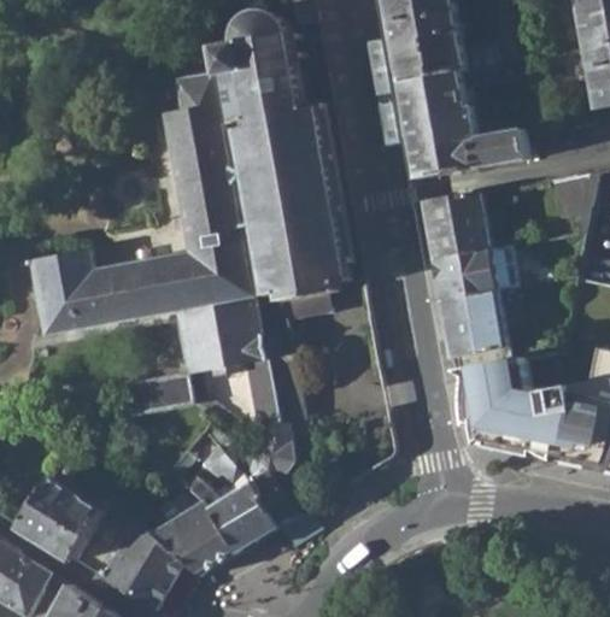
[(288,0),(293,22),(298,27),(315,23),(310,0),(288,0)]
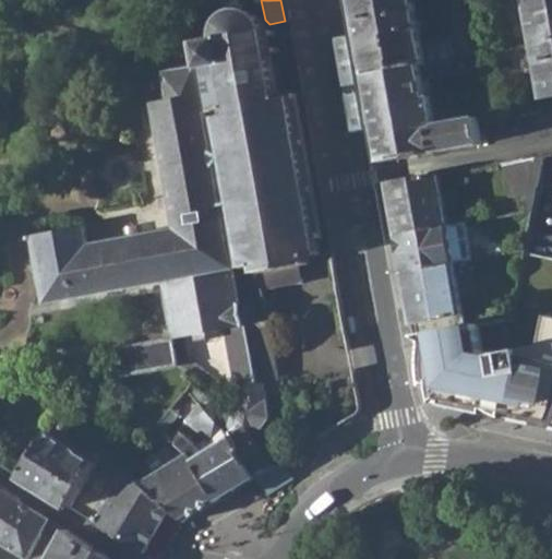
[(407,3),(406,0),(344,0),(358,75),(440,59),(462,55),(453,10),(452,6),(435,9),(442,43),(416,48),(409,14),(407,3)]
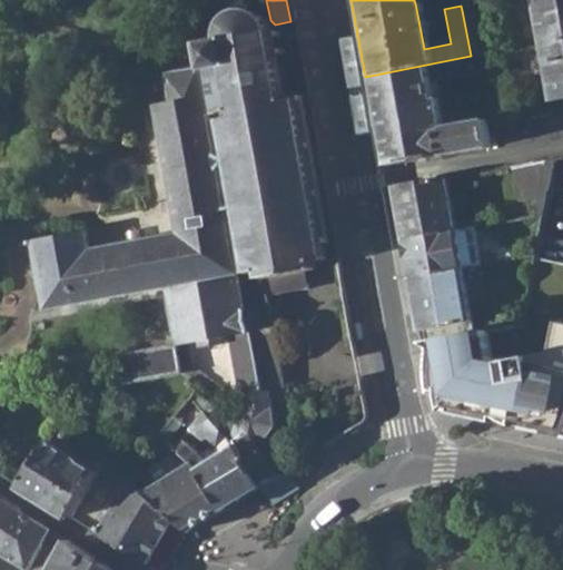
[(417,15),(444,9),(442,0),(431,0),(415,3),(417,15)]
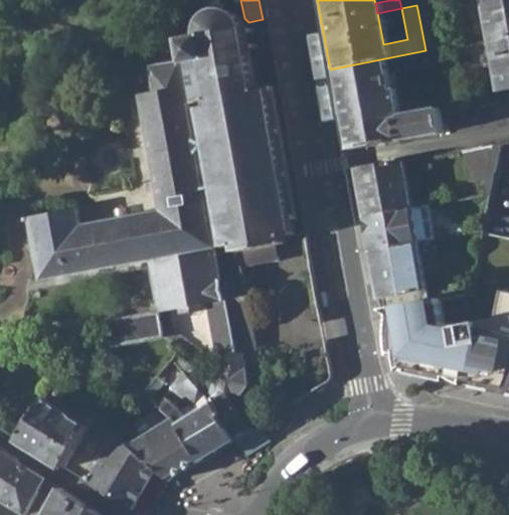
[(433,0),(399,0),(401,8),(416,5),(417,9),(435,5),(433,0)]
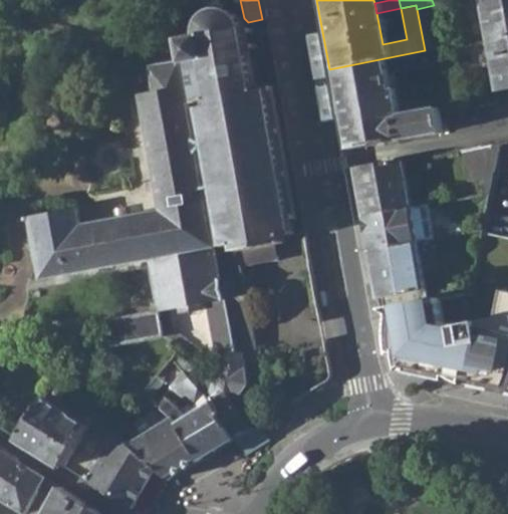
[(507,0),(472,0),(490,91),(507,87),(507,0)]
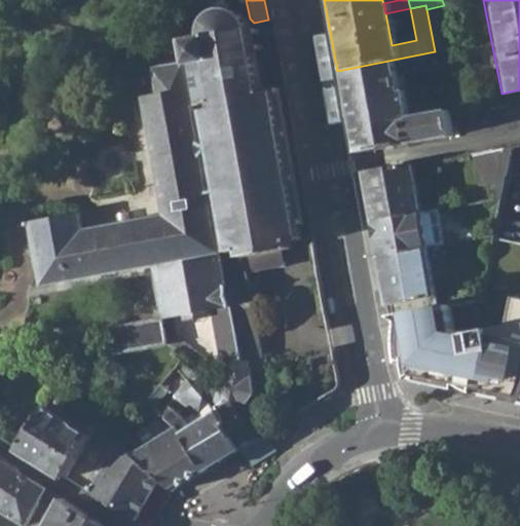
[(426,9),(435,51),(436,52),(451,49),(444,5),(426,9)]
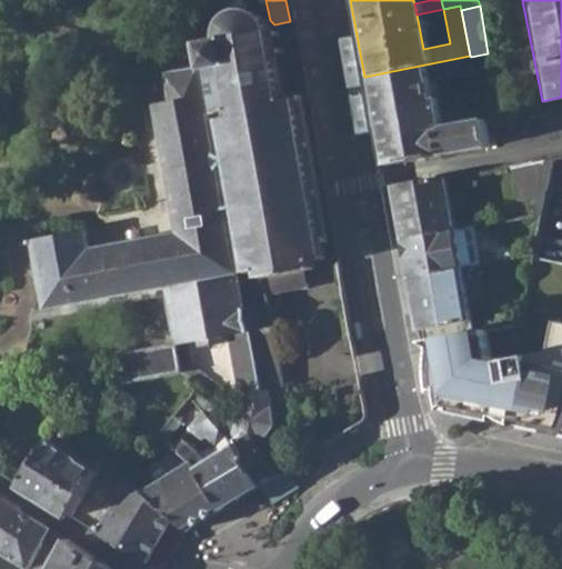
[(207,110),(238,272),(256,271),(258,280),(309,269),(308,262),(321,259),(318,245),(323,243),(295,97),(278,101),(268,57),(277,56),(276,50),(268,51),(266,40),(272,38),(271,33),(264,35),(261,19),(248,10),(237,9),(223,16),(216,30),(217,41),(229,107),(207,110)]
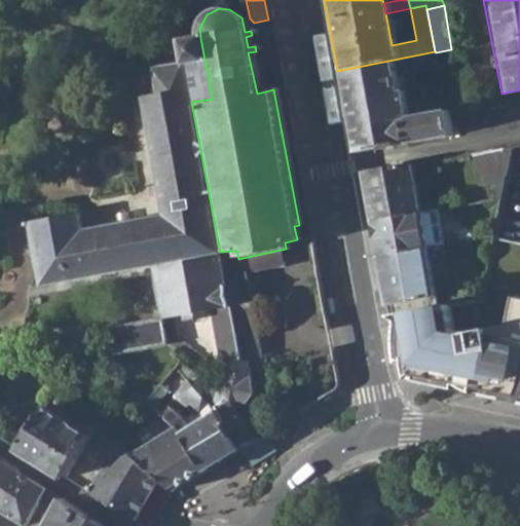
[(215,253),(220,252),(191,102),(212,99),(200,38),(194,39),(192,27),(173,31),(178,57),(172,58),(173,64),(144,70),(149,95),(139,97),(159,213),(126,220),(113,223),(79,230),(75,211),(24,222),(38,287),(146,264),(158,318),(206,308),(218,365),(238,361),(215,253)]
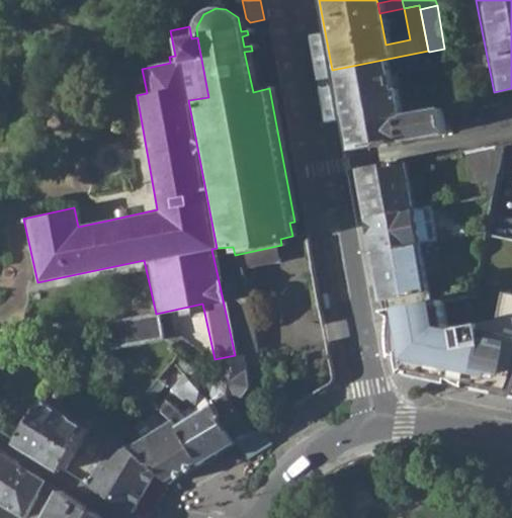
[(411,69),(408,55),(332,70),(347,154),(441,136),(436,109),(416,113),(412,90),(390,95),(386,74),(411,69)]
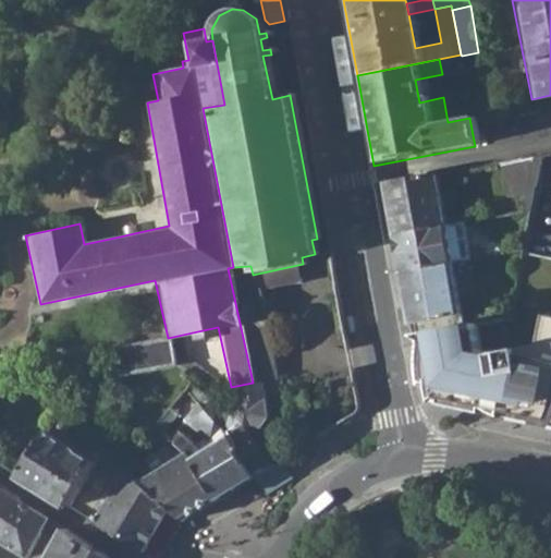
[(386,233),(436,225),(427,176),(377,185),(386,233)]
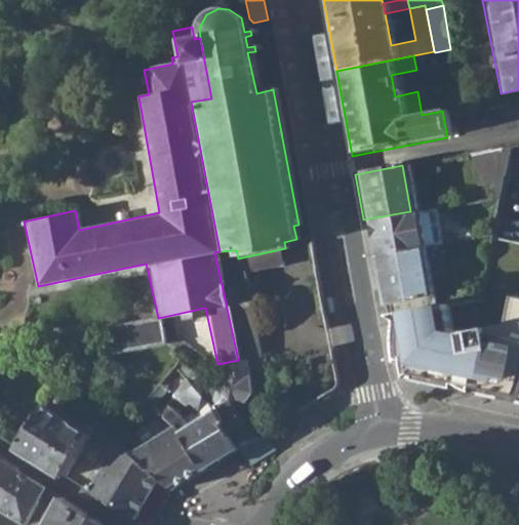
[(363,219),(369,255),(417,247),(434,244),(428,208),(410,211),(363,219)]
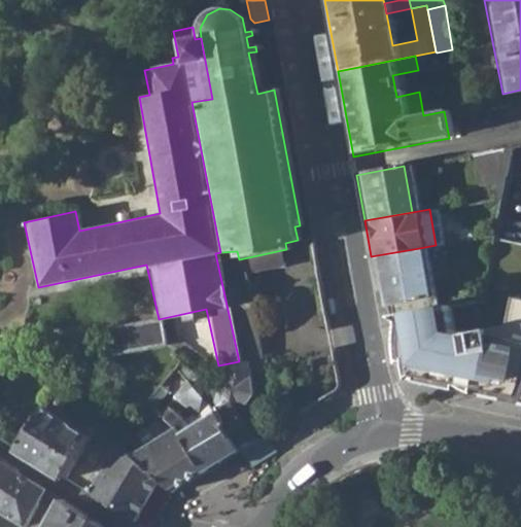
[(110,212),(113,223),(127,220),(125,210),(110,212)]
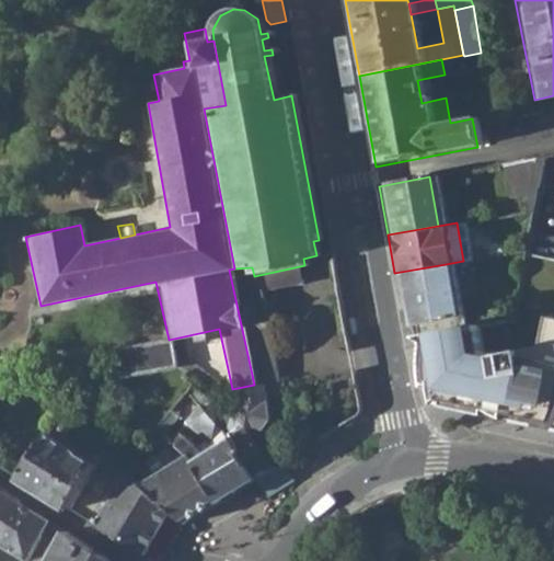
[(553,263),(515,256),(507,296),(532,302),(539,318),(553,321),(553,263)]
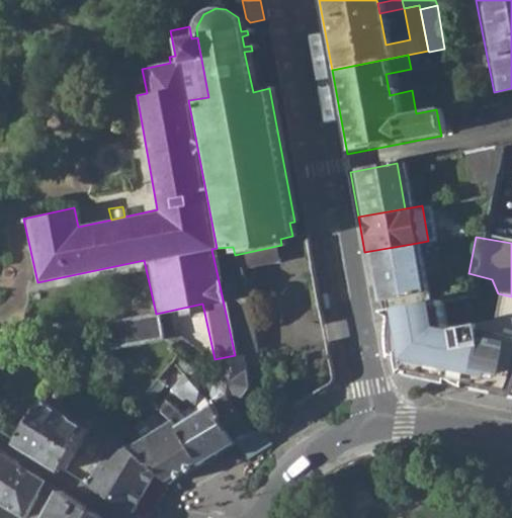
[(364,252),(375,312),(423,303),(412,244),(364,252)]
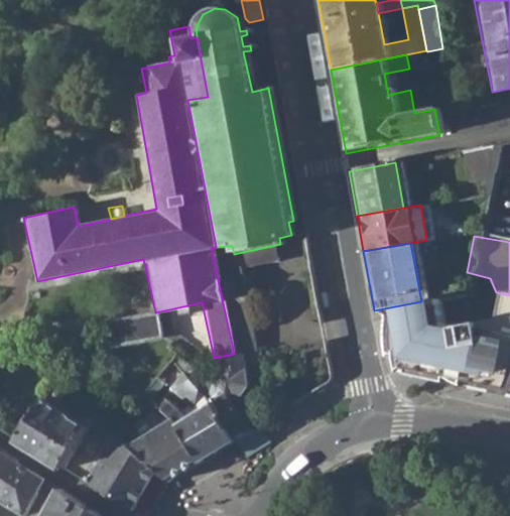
[(468,389),(509,397),(509,295),(496,292),(490,278),(467,272),(462,294),(421,301),(374,310),(374,313),(381,312),(379,338),(382,354),(388,353),(393,373),(403,372),(404,376),(438,383),(440,377),(455,386),(455,379),(460,375),(468,383),(468,389)]
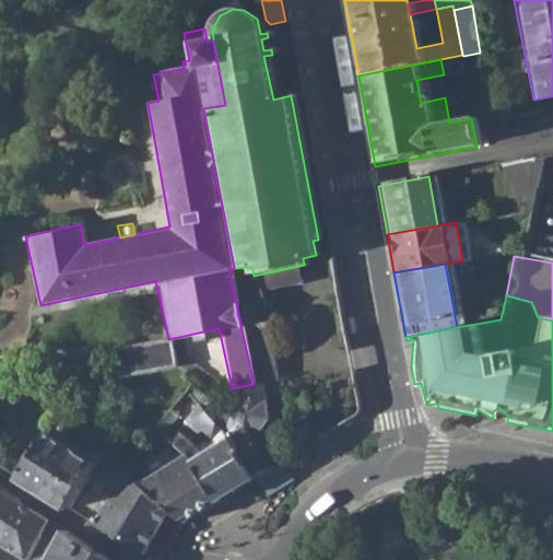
[(172,364),(168,339),(109,348),(114,374),(172,364)]
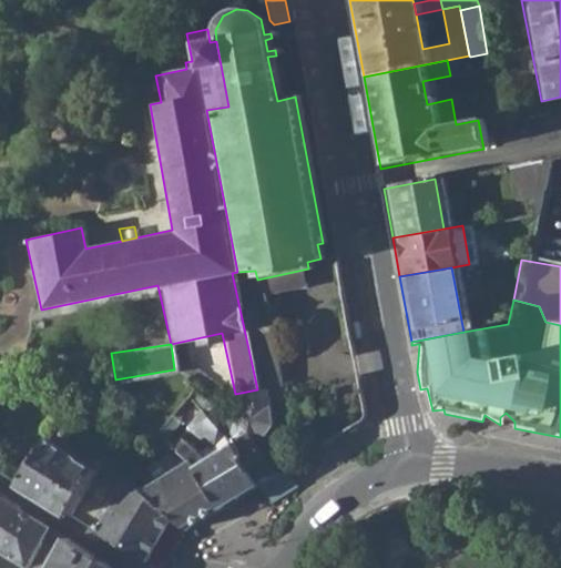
[(257,389),(258,405),(266,404),(264,388),(257,389)]
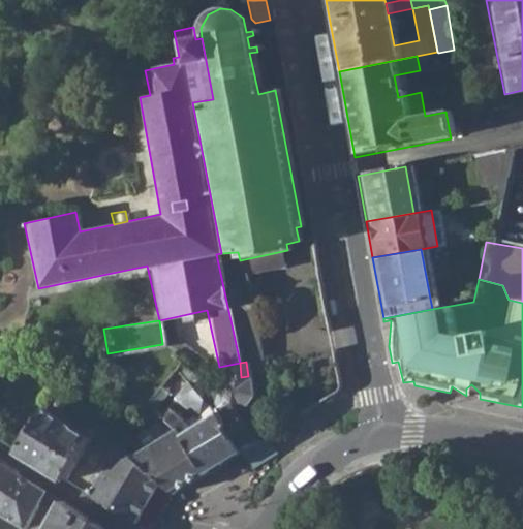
[(219,367),(222,393),(219,396),(227,403),(234,412),(237,411),(245,402),(241,377),(240,363),(219,367)]
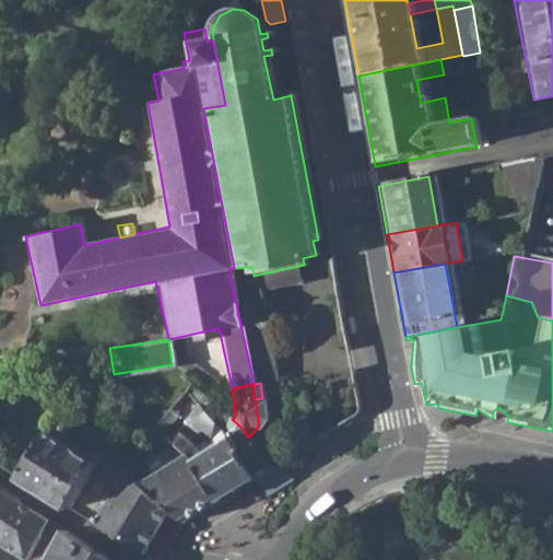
[(196,408),(219,434),(223,430),(232,419),(204,398),(196,408)]
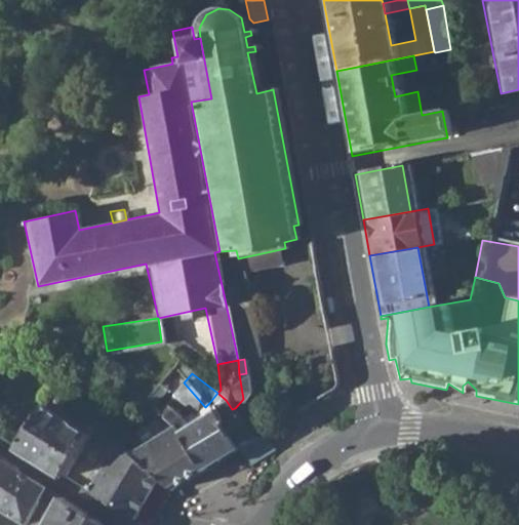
[(249,392),(246,373),(239,374),(243,399),(249,392)]
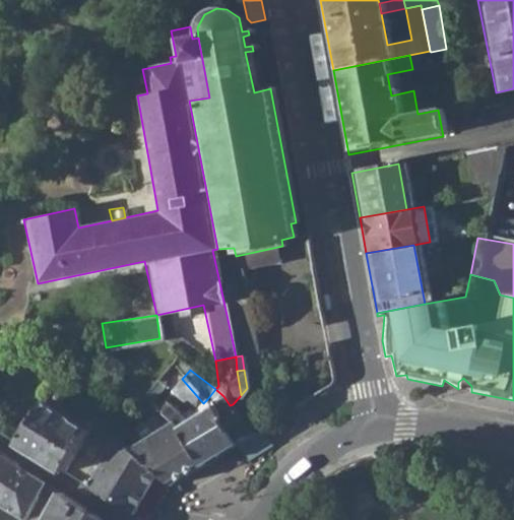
[(172,425),(197,466),(232,445),(208,406),(206,407),(203,403),(182,379),(180,377),(167,392),(187,408),(184,411),(190,416),(184,420),(167,406),(159,414),(170,424),(172,425)]
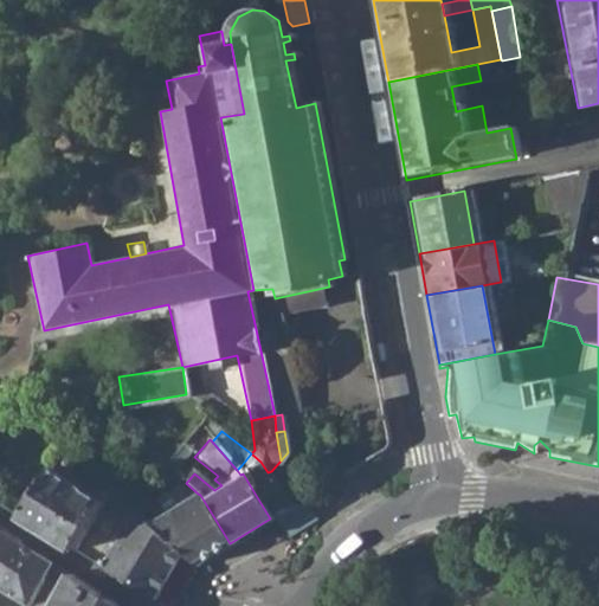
[(165,464),(180,477),(186,470),(178,463),(188,450),(180,444),(165,464)]
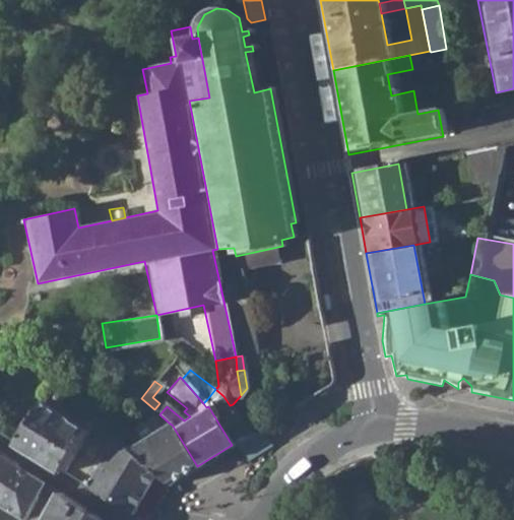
[(14,444),(59,471),(62,465),(89,421),(71,406),(64,418),(57,413),(60,409),(54,405),(59,397),(49,389),(14,444)]
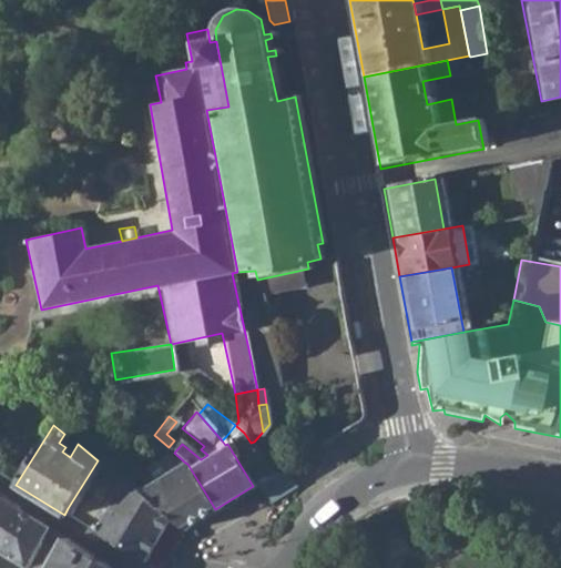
[(251,443),(244,433),(231,440),(227,444),(253,486),(273,474),(251,443)]
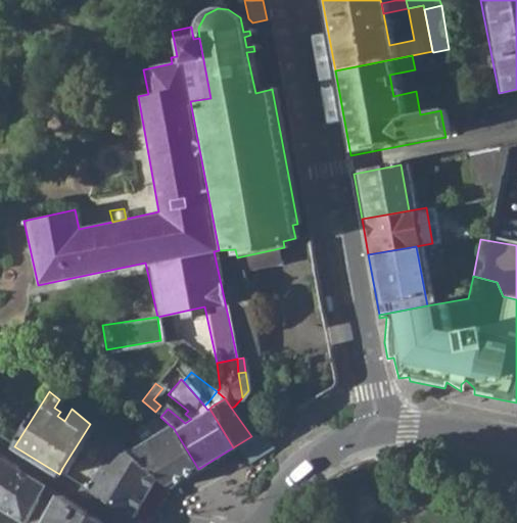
[(207,410),(209,409),(213,406),(208,401),(204,406),(207,410)]
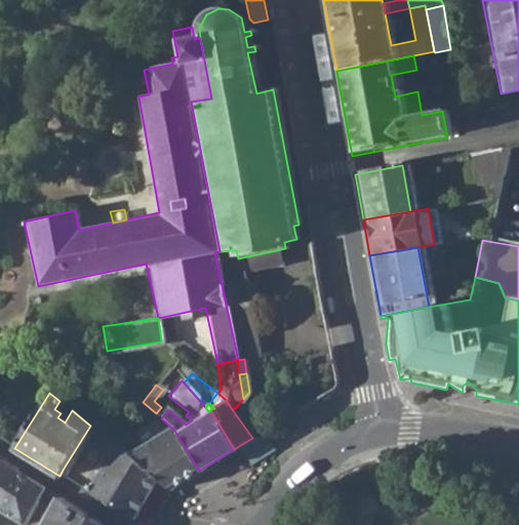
[(171,428),(126,454),(155,477),(155,479),(168,489),(199,471),(173,429),(171,428)]
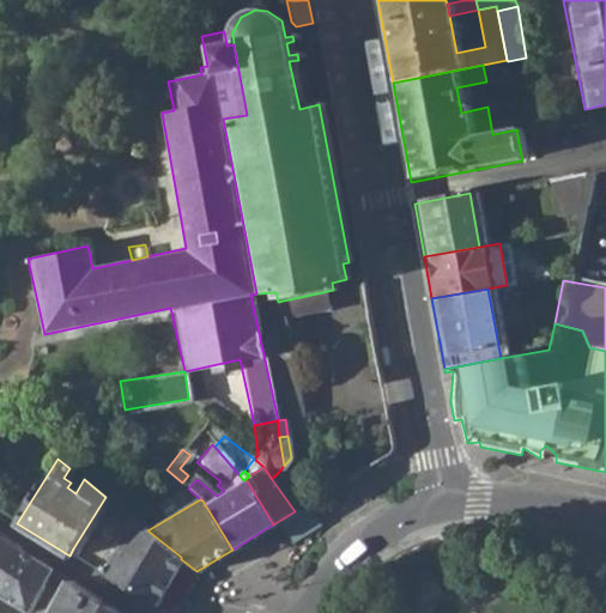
[(147,530),(132,519),(98,574),(151,607),(181,559),(181,557),(147,530)]
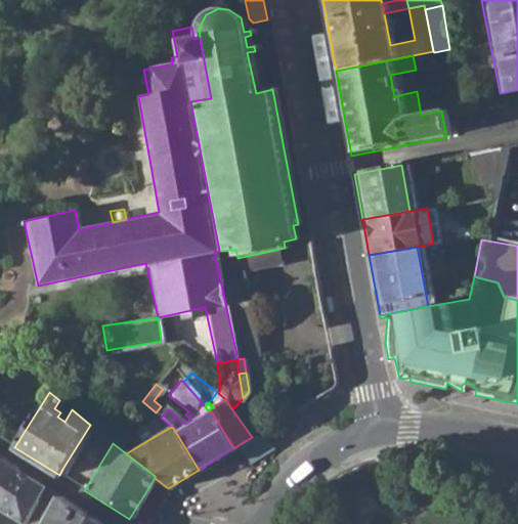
[(0,523),(99,523),(55,496),(40,523),(0,523),(0,510),(19,522),(40,487),(0,463),(0,523)]
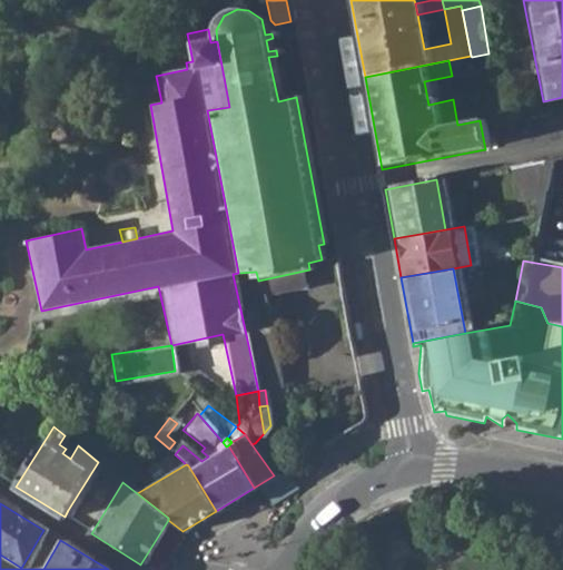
[(76,514),(68,510),(65,517),(71,521),(76,514)]
